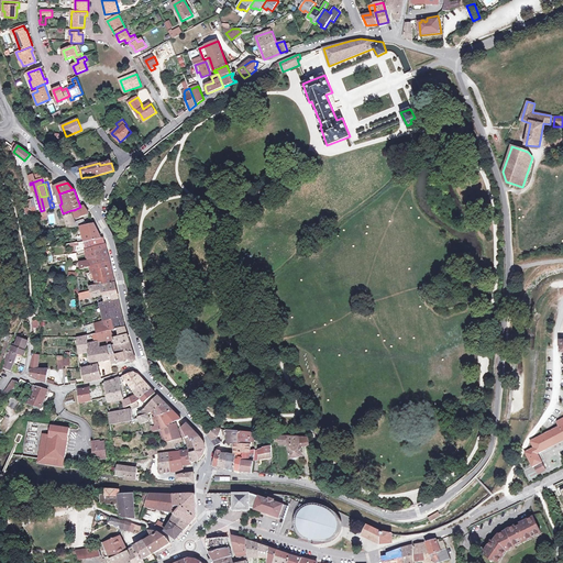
[(51,208),(47,196),(41,197),(44,210),(46,209),(51,208)]
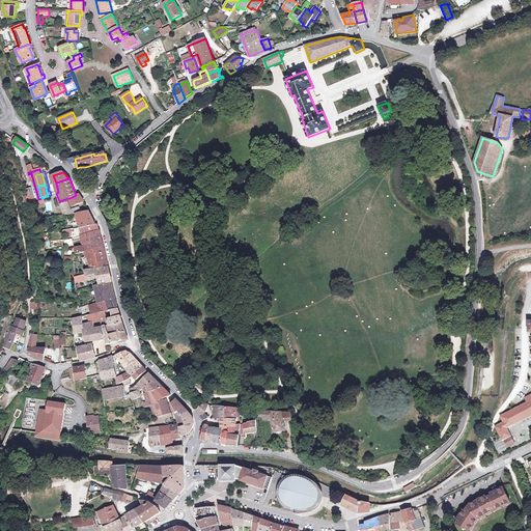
[(70,198),(73,205),(84,201),(80,194),(76,195),(70,198)]
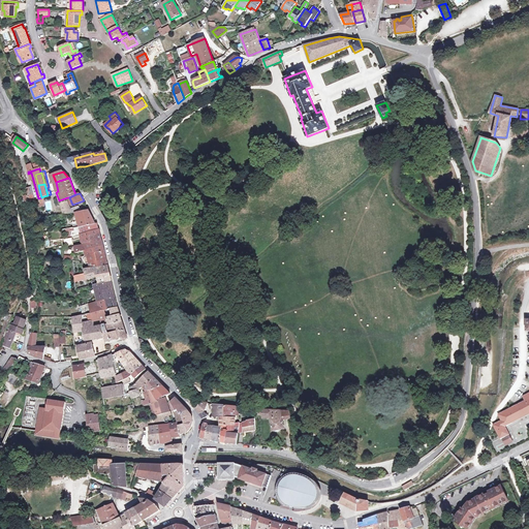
[(72,213),(71,209),(70,206),(68,201),(60,204),(63,215),(72,213)]
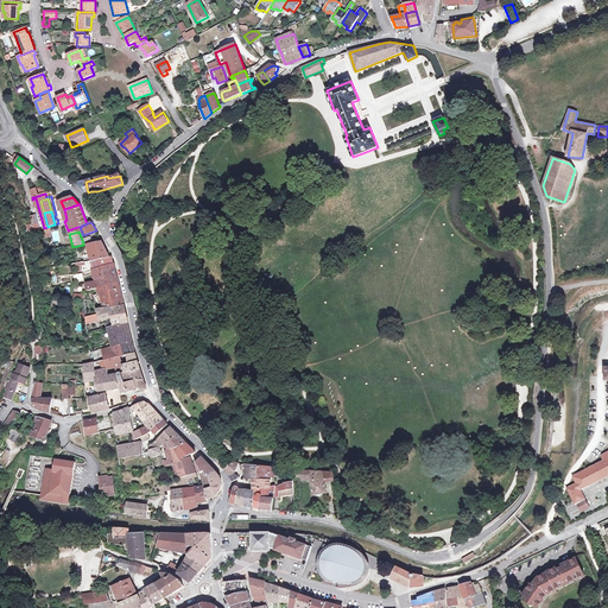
[(93,244),(88,244),(89,249),(90,254),(93,260),(109,258),(106,249),(101,241),(93,244)]
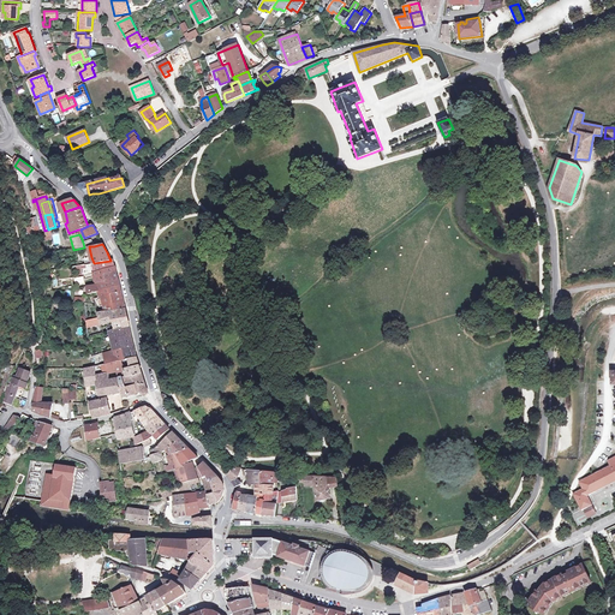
[(111,261),(94,263),(95,273),(115,268),(113,261),(111,261)]
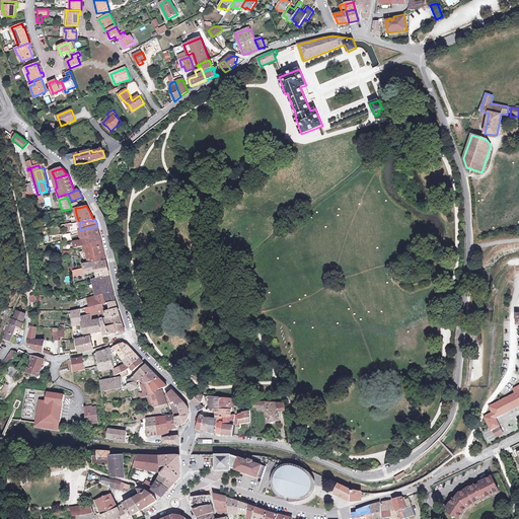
[(91,239),(100,236),(99,233),(98,231),(98,229),(89,232),(91,239)]
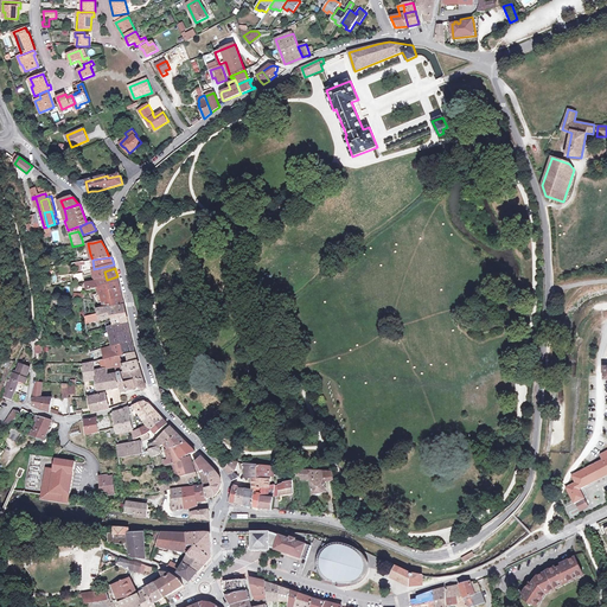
[(90,289),(119,282),(117,280),(117,276),(107,280),(104,280),(104,278),(96,280),(97,282),(94,281),(87,282),(87,291),(90,289)]
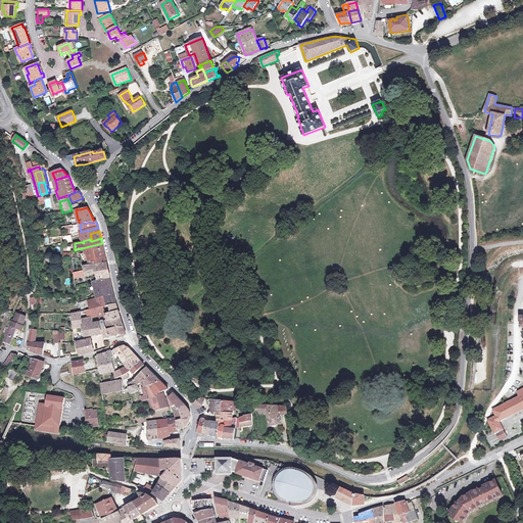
[(103,248),(102,243),(78,249),(80,254),(86,252),(103,248)]
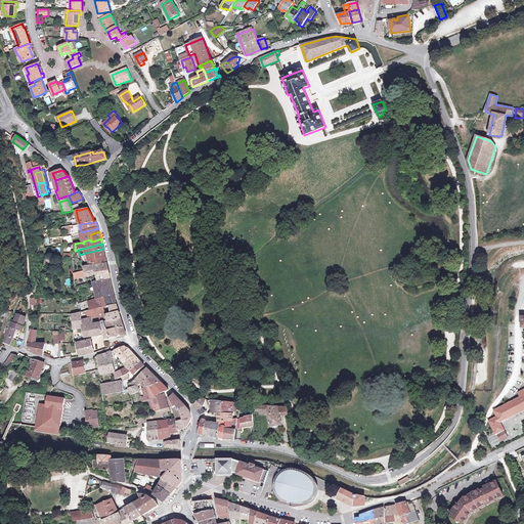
[(93,260),(105,258),(104,253),(103,249),(86,253),(88,261),(93,260)]
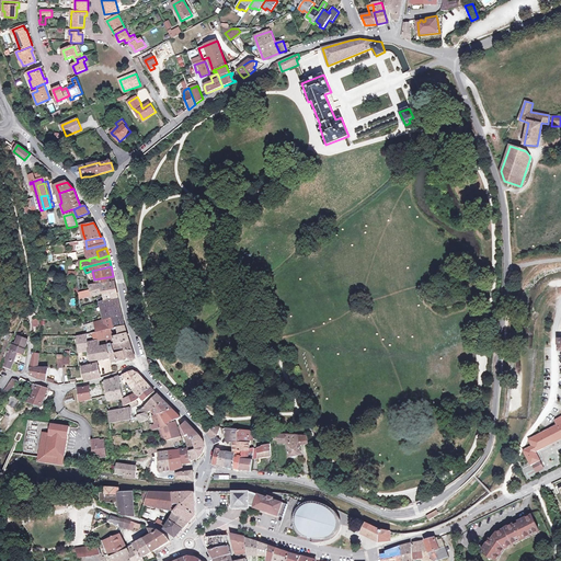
[(103,293),(116,290),(115,286),(114,282),(102,284),(103,293)]
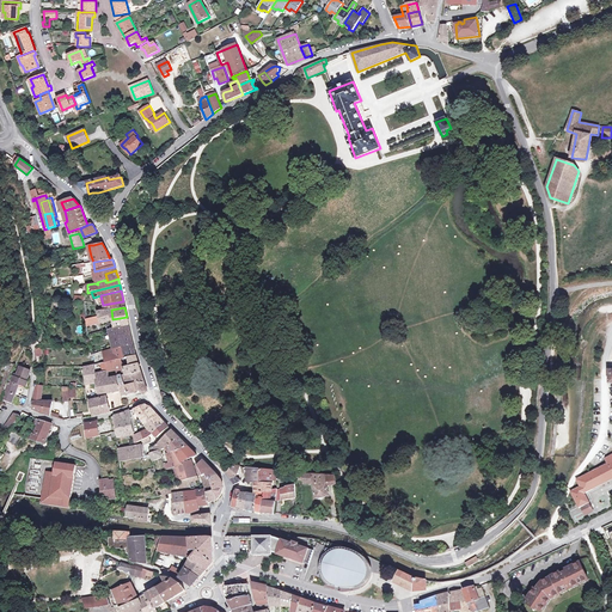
[(101,323),(112,319),(111,310),(110,310),(97,311),(101,323)]
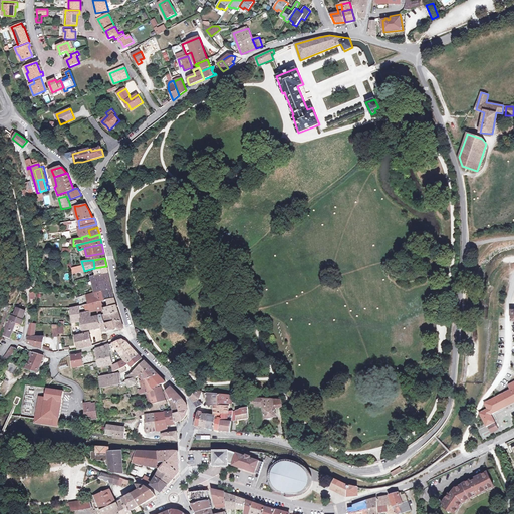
[(112,289),(110,281),(109,281),(108,274),(92,278),(94,293),(102,291),(112,289)]
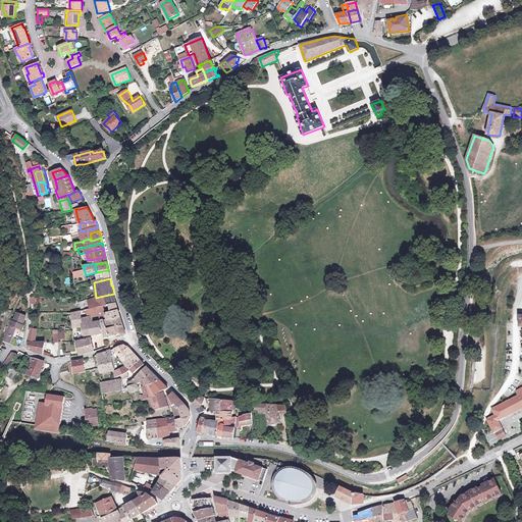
[(104,296),(107,306),(111,305),(116,304),(115,299),(114,294),(104,296)]
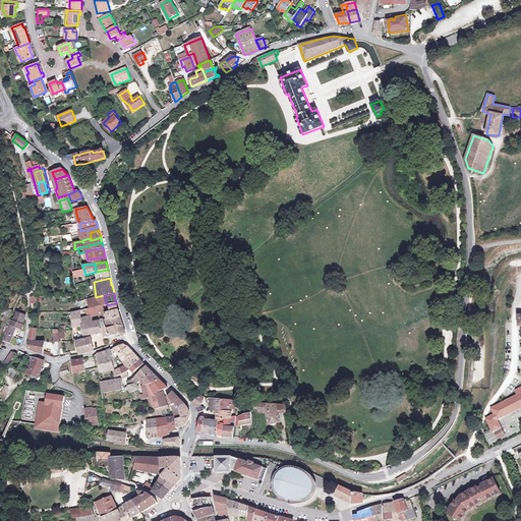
[(90,308),(92,316),(99,315),(100,317),(107,316),(106,312),(104,313),(102,306),(107,305),(104,295),(96,297),(84,302),(87,309),(90,308)]
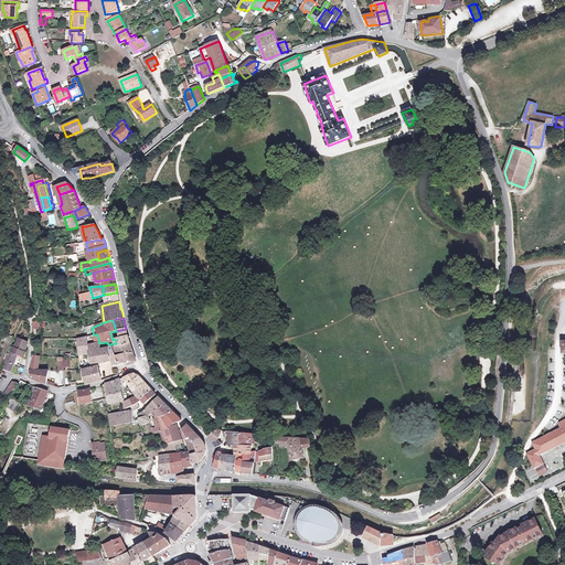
[(84,355),(89,354),(89,353),(102,350),(99,343),(88,344),(87,337),(78,339),(81,359),(84,359),(84,355)]
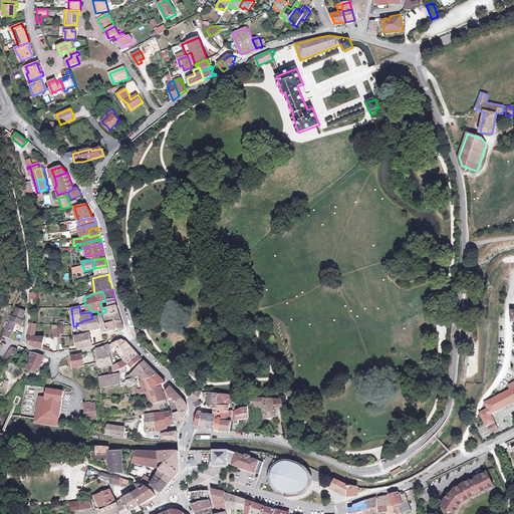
[(116,306),(111,307),(104,308),(105,312),(105,315),(118,312),(117,309),(116,306)]
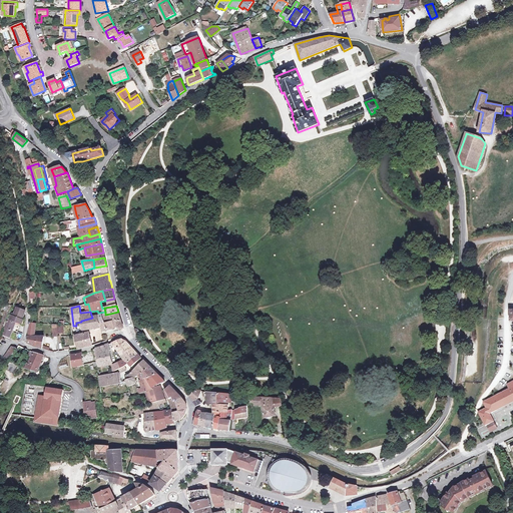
[(15,323),(20,325),(22,319),(25,310),(17,307),(14,315),(11,314),(10,316),(9,319),(11,321),(15,323)]
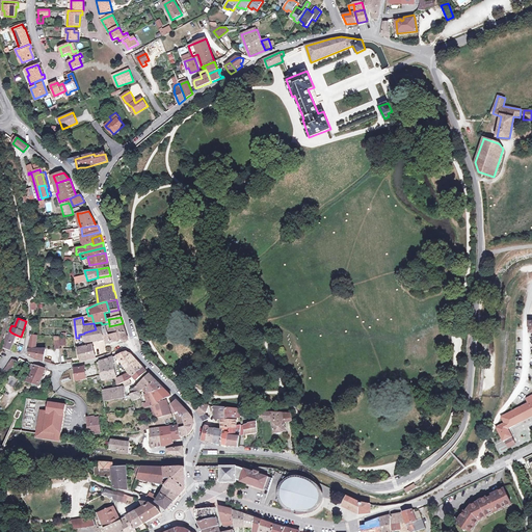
[(531,395),(526,399),(528,404),(502,418),(505,424),(497,428),(503,441),(505,441),(511,436),(507,429),(531,416),(531,321),(529,322),(530,333),(531,333),(531,395)]
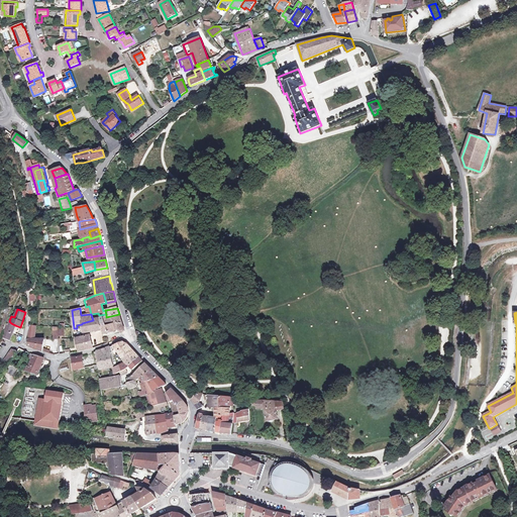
[(124,331),(122,322),(119,314),(106,317),(103,318),(106,324),(107,326),(115,324),(116,331),(118,330),(121,333),(124,331)]
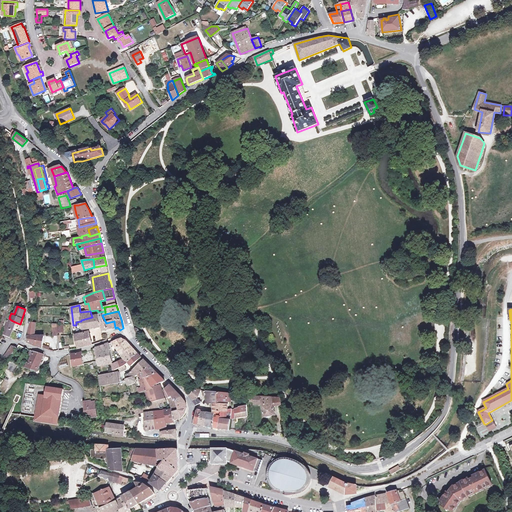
[(9,318),(10,315),(8,315),(4,325),(13,329),(15,322),(11,320),(9,318)]
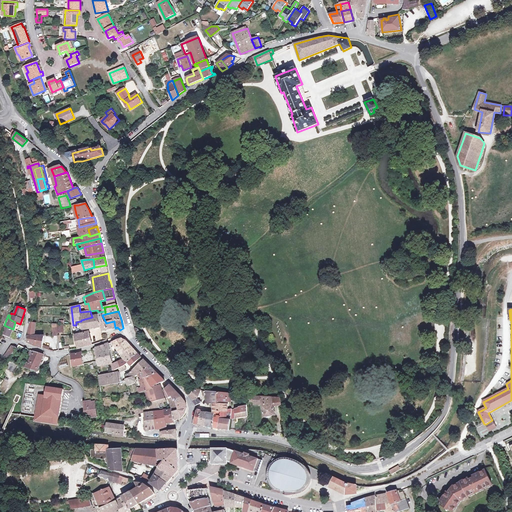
[(102,326),(100,315),(92,317),(81,320),(81,321),(83,330),(102,326)]
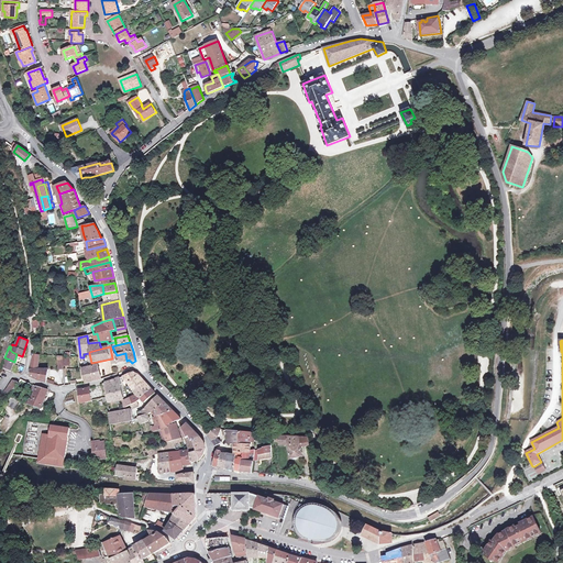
[(110,346),(112,359),(113,364),(119,363),(117,355),(116,353),(112,346),(110,346)]
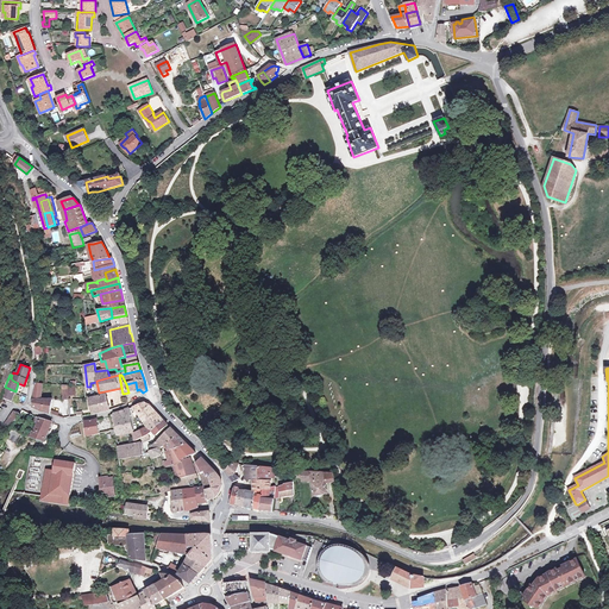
[(70,384),(61,385),(62,397),(76,397),(75,381),(69,381),(70,384)]
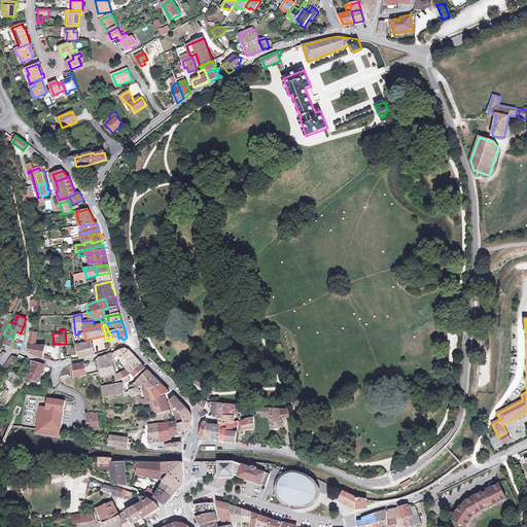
[(111,340),(118,338),(117,330),(109,332),(111,340)]
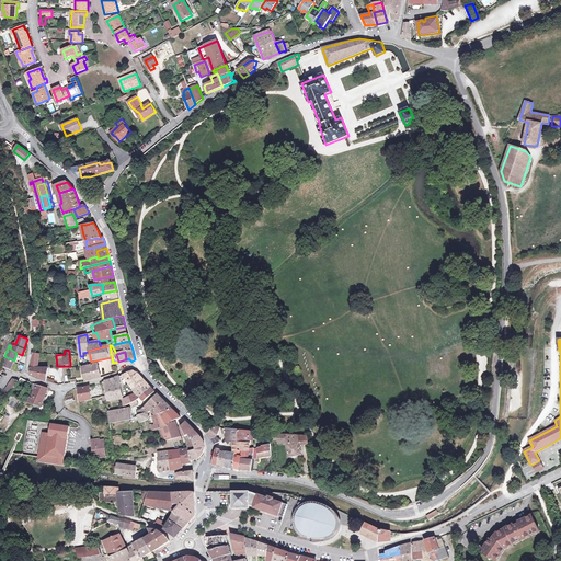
[(11,370),(14,361),(4,356),(0,366),(11,370)]
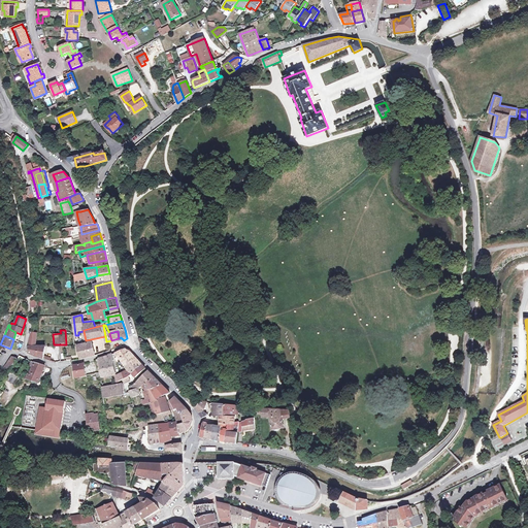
[(92,342),(77,347),(79,360),(95,356),(92,342)]
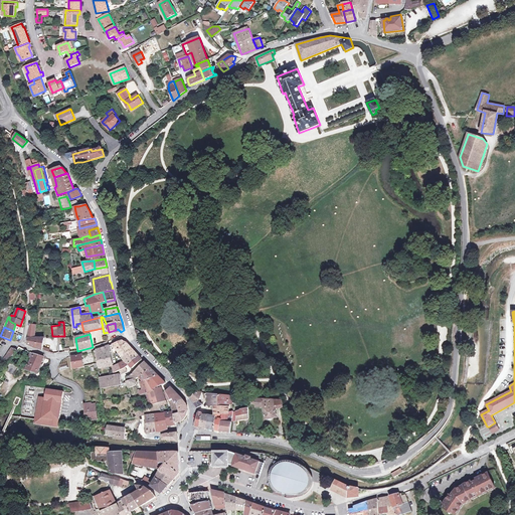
[(36,348),(42,350),(43,348),(44,338),(33,338),(29,338),(27,344),(36,348)]
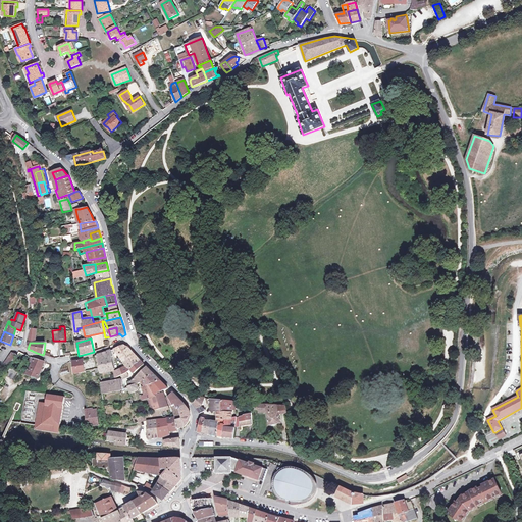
[(135,354),(132,351),(127,347),(127,348),(124,346),(114,350),(115,351),(116,350),(124,362),(135,354)]
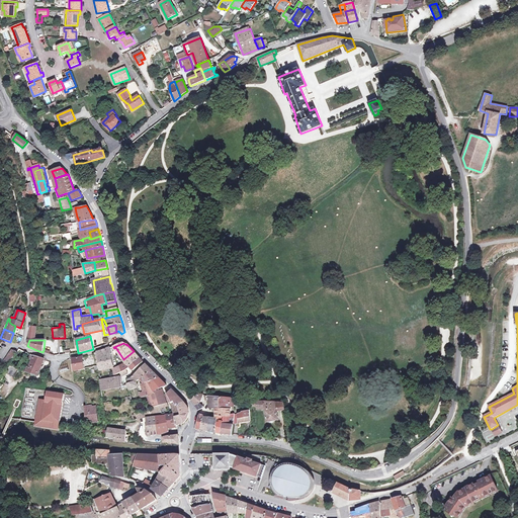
[(94,353),(96,359),(110,355),(112,354),(110,348),(94,353)]
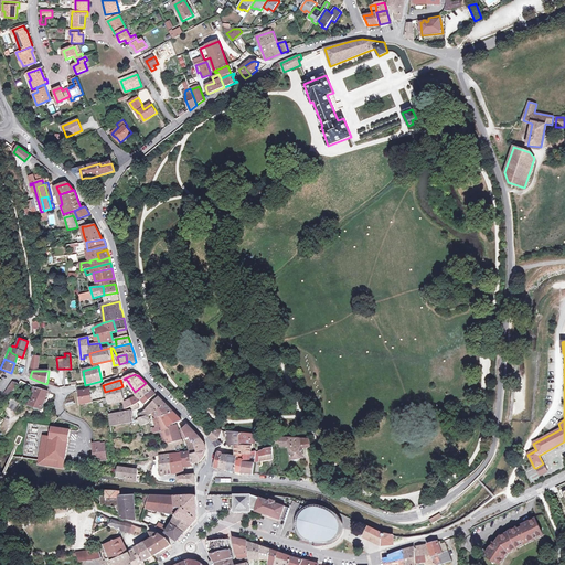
[(11,381),(3,394),(10,398),(19,384),(11,381)]
